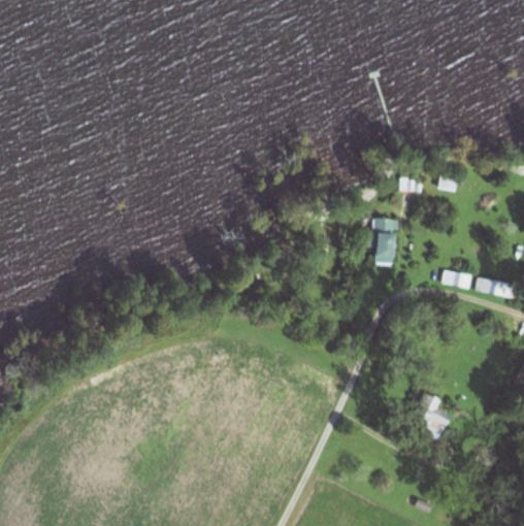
[(454,189),(457,173),(440,170),(437,187),(454,189)]
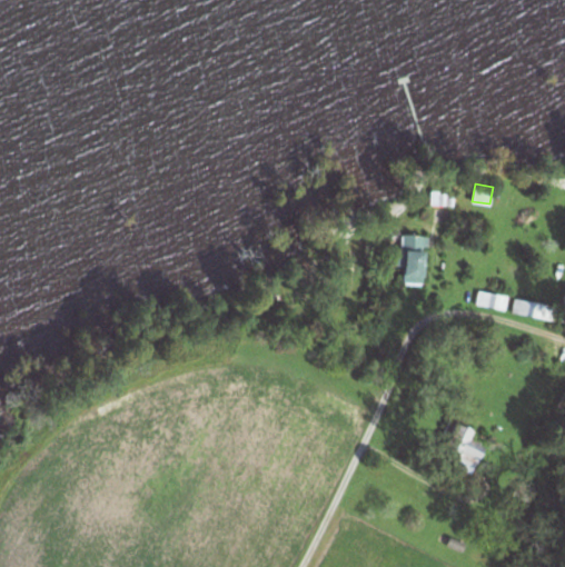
[(425,285),(425,236),(400,236),(400,285),(425,285)]
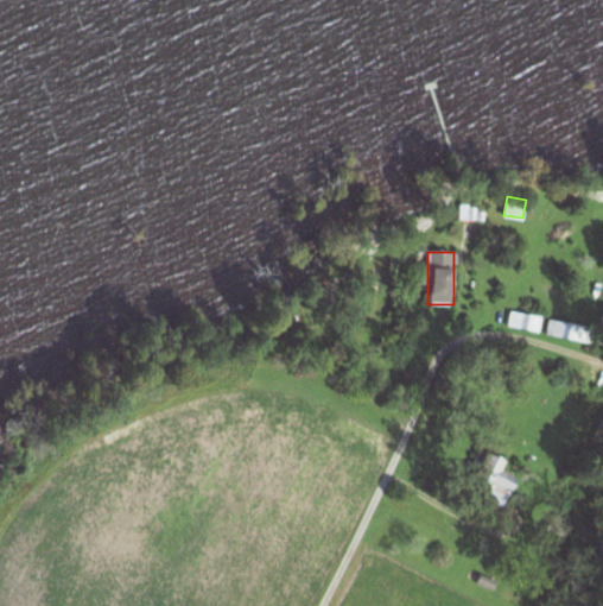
[(540,333),(544,317),(512,311),(508,326),(540,333)]
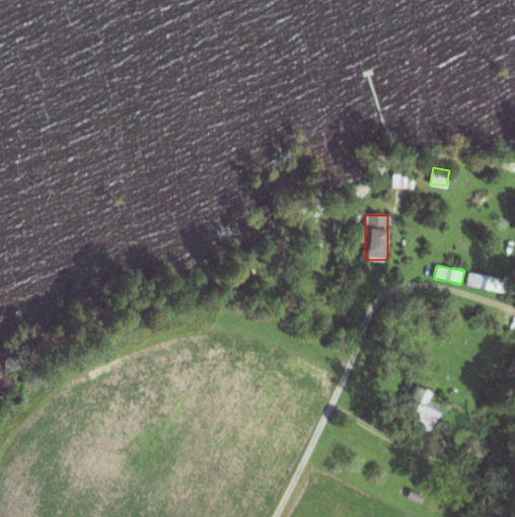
[(489,287),(487,275),(468,277),(470,289),(489,287)]
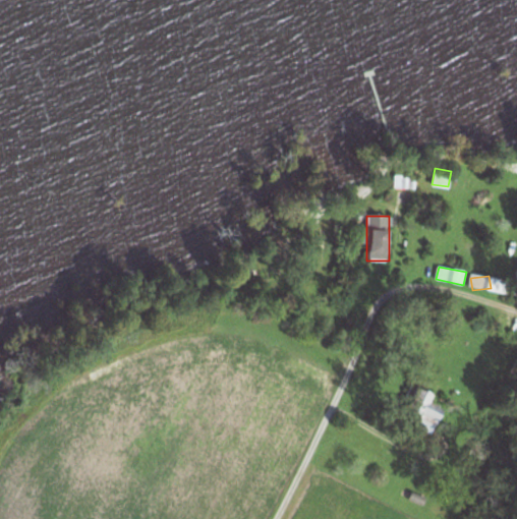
[(434,394),(412,387),(403,410),(422,417),(418,428),(435,435),(445,408),(431,403),(434,394)]
